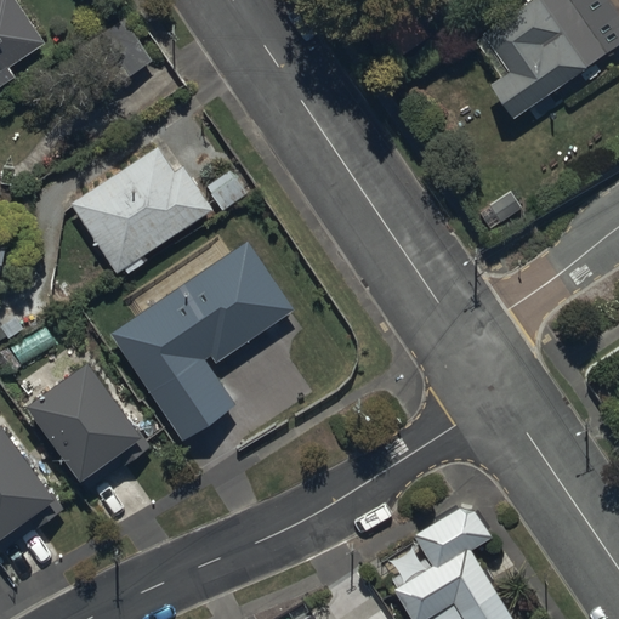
[(0,0),(0,86),(13,78),(7,69),(44,45),(13,0),(0,0)]
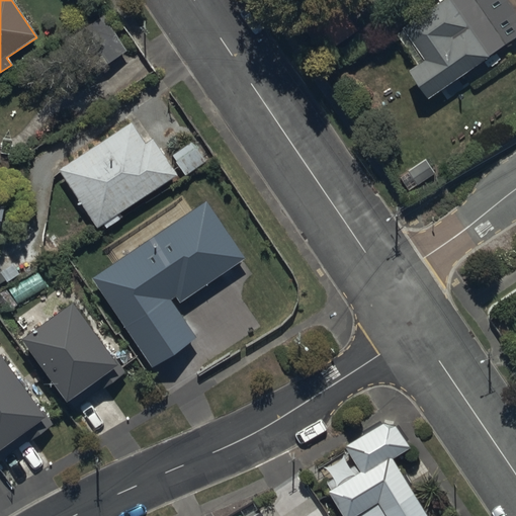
[(408,72),(426,99),(515,36),(515,13),(506,0),(441,0),(394,32),(417,66),(408,72)]
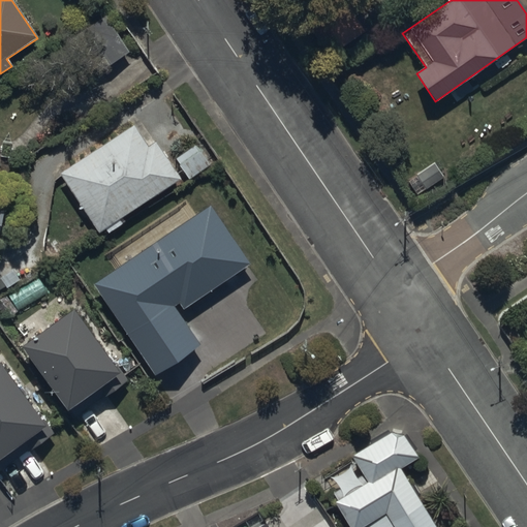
[(132,125),(59,173),(98,233),(180,180),(154,142),(147,146),(132,125)]
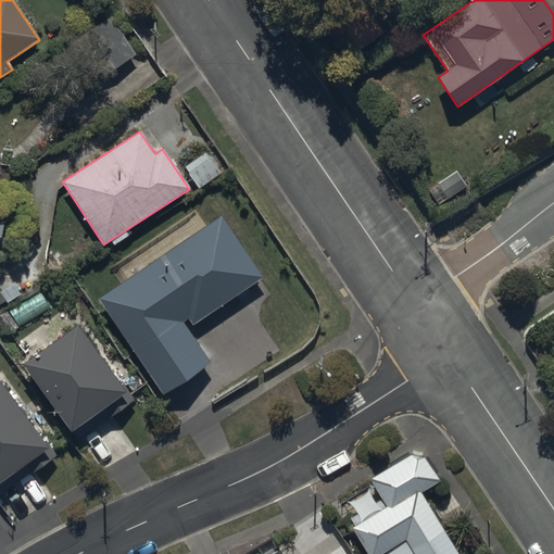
[(204,152),(184,167),(198,189),(219,175),(204,152)]
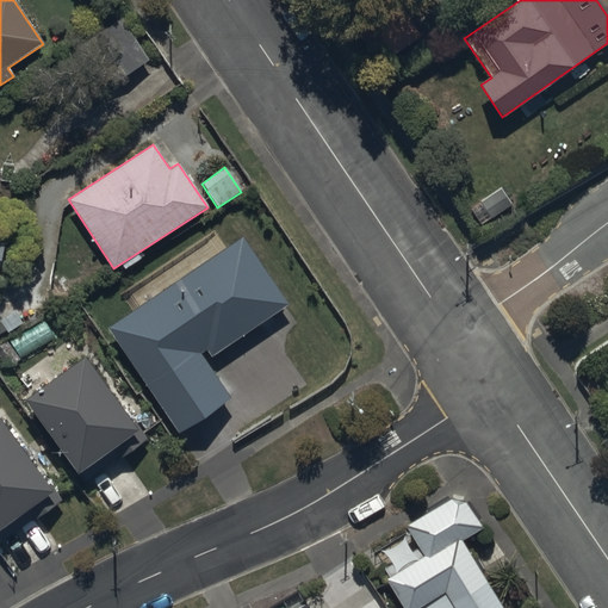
[(241,235),(106,326),(178,432),(230,396),(205,358),(286,303),(241,235)]
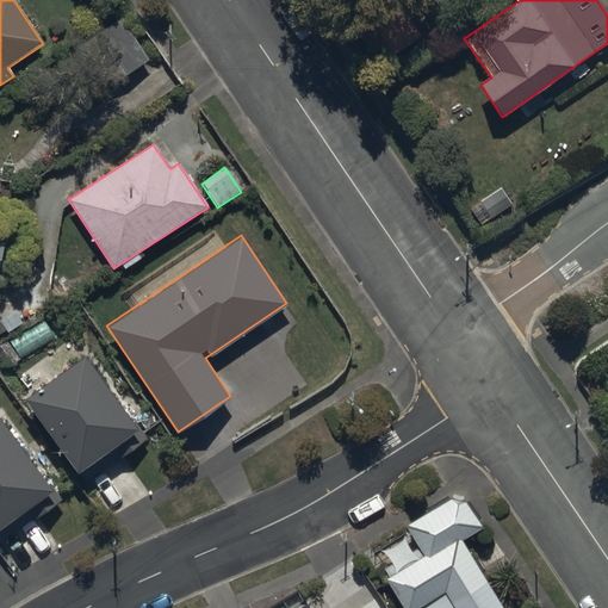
[(86,357),(25,399),(79,473),(140,430),(86,357)]
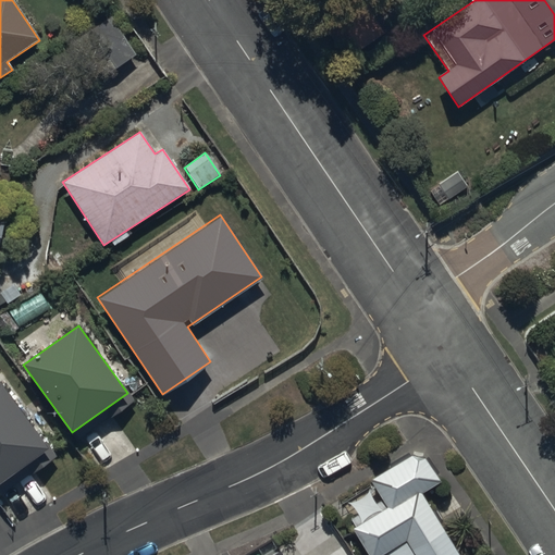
[(0,382),(0,484),(49,448),(0,382)]
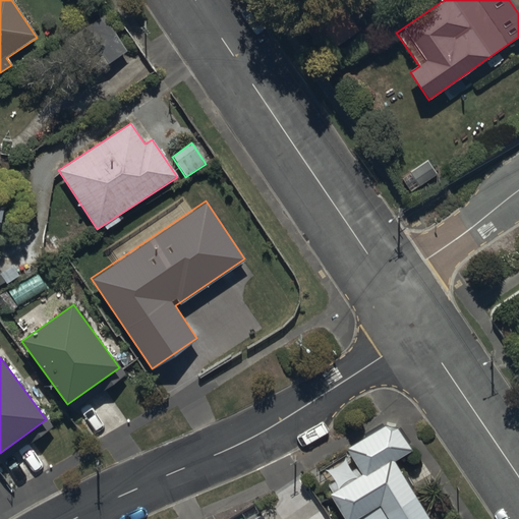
[(429,518),(395,462),(412,452),(393,420),(347,448),(362,473),(329,494),(345,518),(429,518)]
